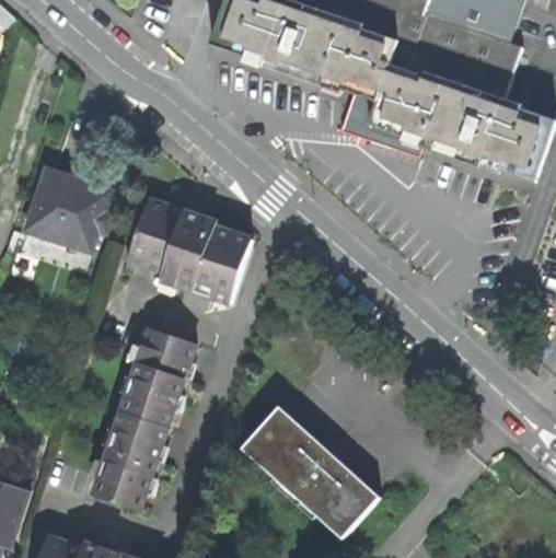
[(282,0),(281,2),(275,0),(223,0),(209,45),(211,46),(212,44),(262,60),(262,66),(294,77),(323,86),(324,82),(373,100),(373,102),(374,103),(367,125),(368,126),(369,123),(419,140),(417,144),(452,155),(478,164),(479,161),(530,177),(531,178),(532,179),(553,119),(500,102),(519,46),(506,42),(519,0),(282,0)]
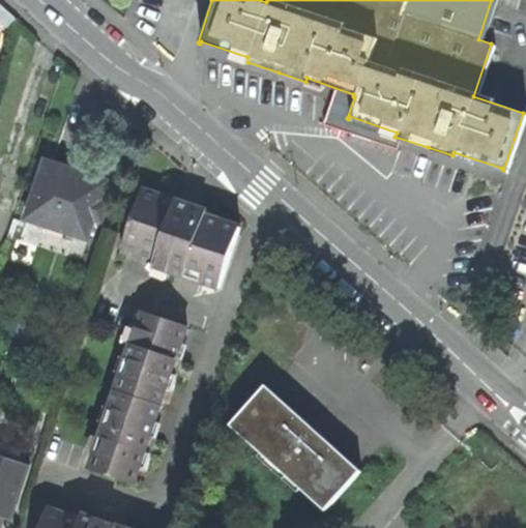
[(21,216),(83,237),(90,217),(97,220),(104,202),(95,200),(103,179),(75,170),(40,159),(21,216)]
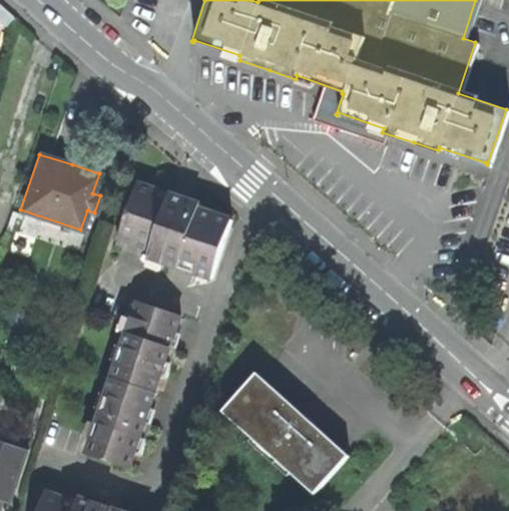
[(160,260),(207,277),(227,218),(192,206),(180,202),(182,197),(134,182),(114,239),(161,256),(160,260)]
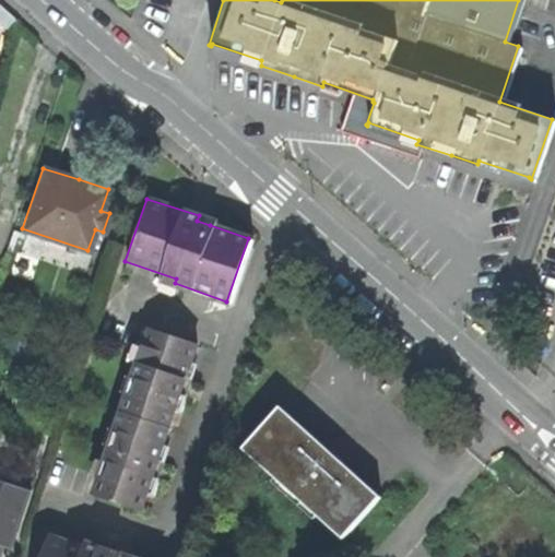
[(149,327),(120,409),(165,425),(178,387),(193,342),(149,327)]
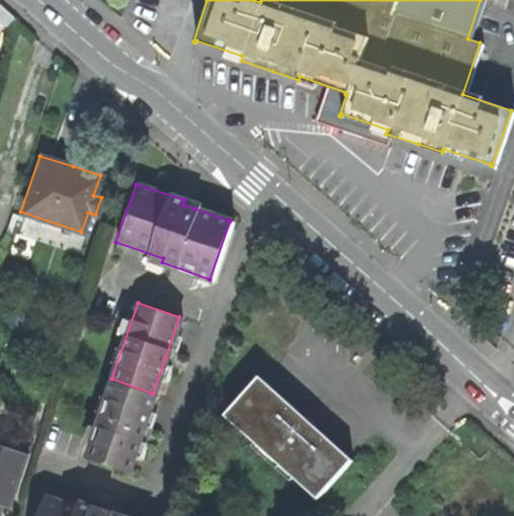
[(314,494),(348,456),(311,423),(306,428),(302,423),(296,419),(301,415),(256,374),(222,412),(266,451),(271,446),(281,455),(276,460),(314,494)]
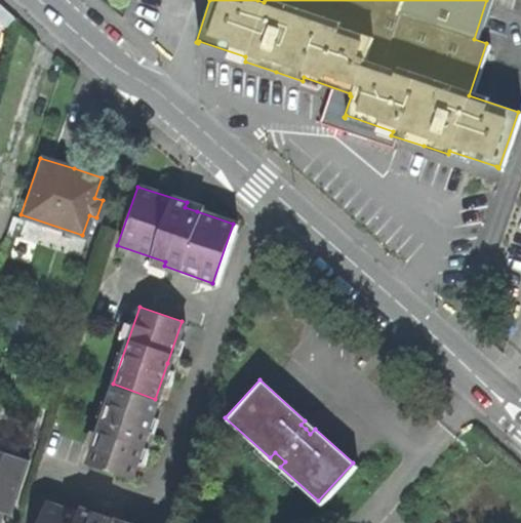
[(85,461),(128,477),(143,437),(155,399),(113,384),(85,461)]
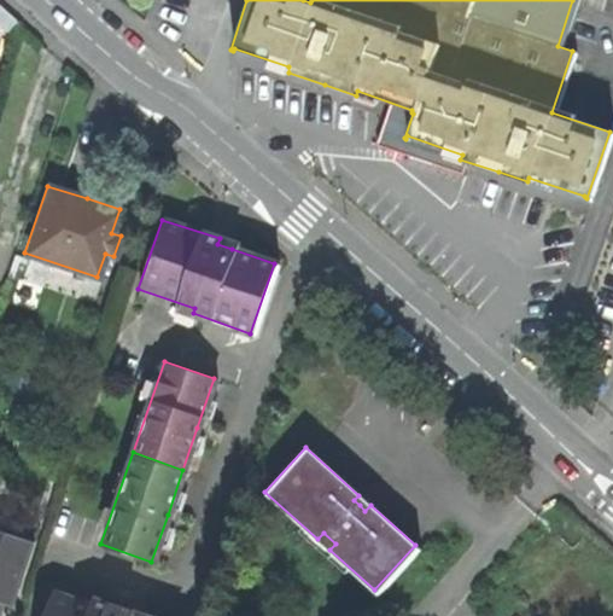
[(0,602),(6,603),(28,540),(0,529),(0,602)]
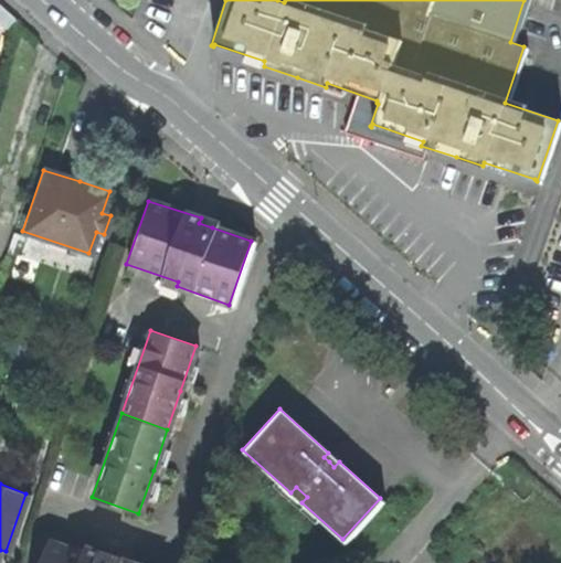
[(45,539),(36,562),(136,562),(134,562),(109,554),(107,560),(97,556),(94,555),(45,539)]
